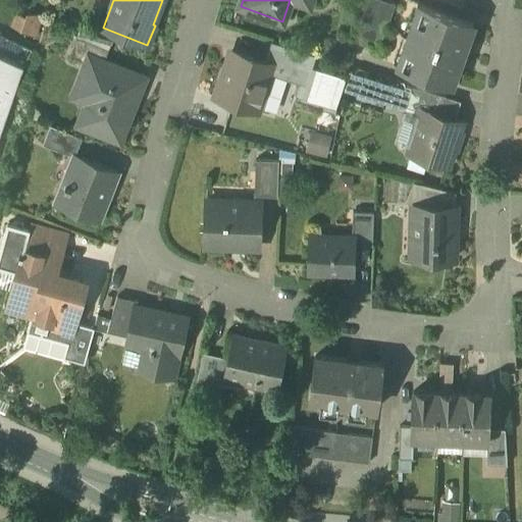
[(396,4),(382,0),(363,0),(360,17),(387,28),(396,4)]
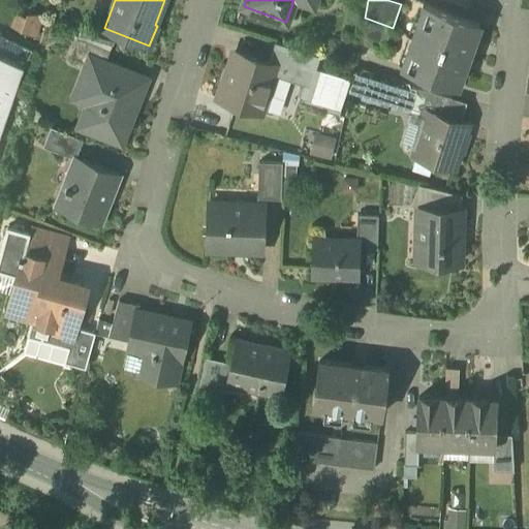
[(452,12),(426,4),(414,35),(469,55),(480,24),(452,13),(452,12)]
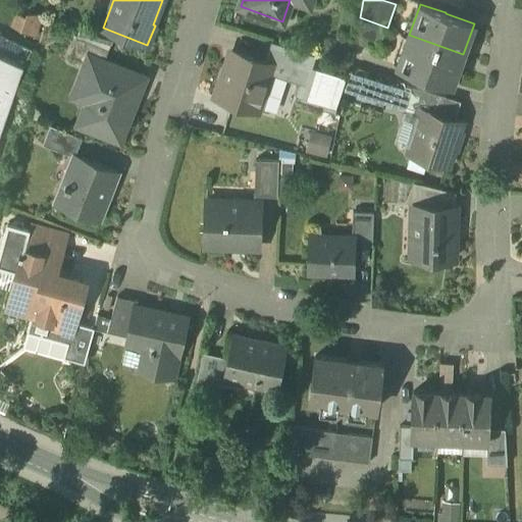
[(387,28),(360,17),(354,42),(379,50),(387,28)]
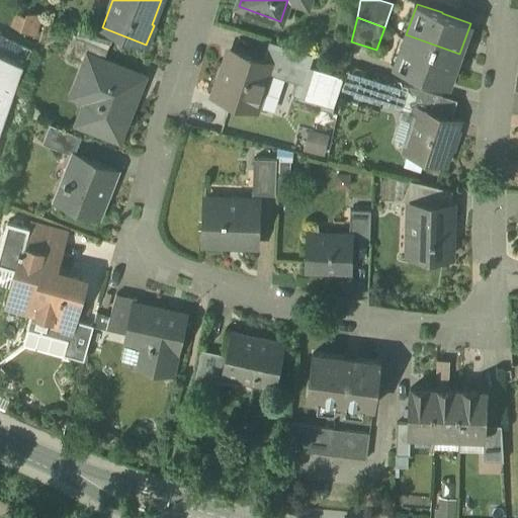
[(459,54),(406,34),(396,66),(421,75),(421,74),(449,84),(459,54)]
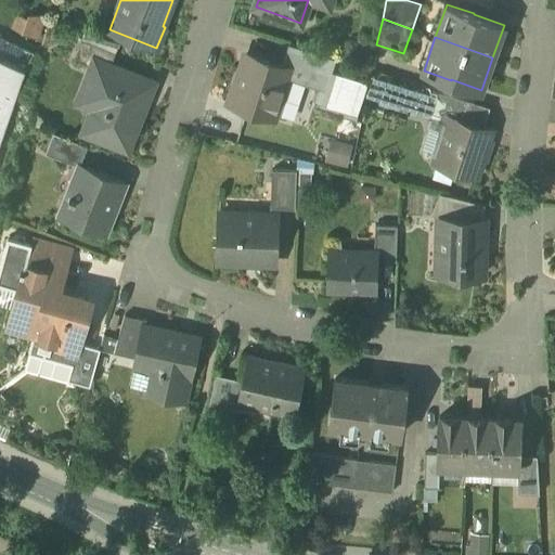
[(116,52),(82,38),(74,60),(93,67),(97,61),(111,66),(116,52)]
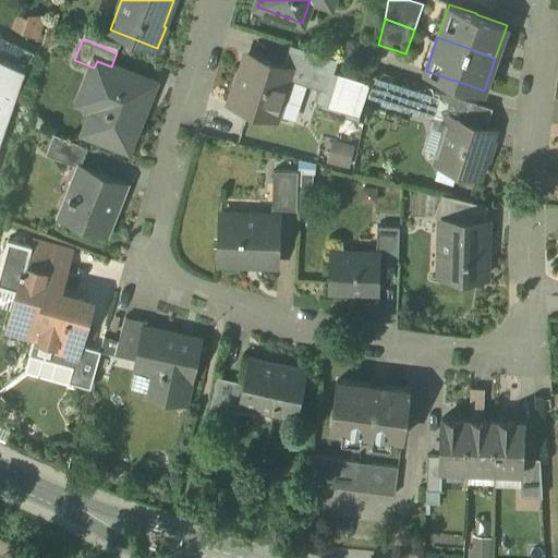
[(338,59),(291,44),(283,65),(291,68),(288,79),(328,92),(338,59)]
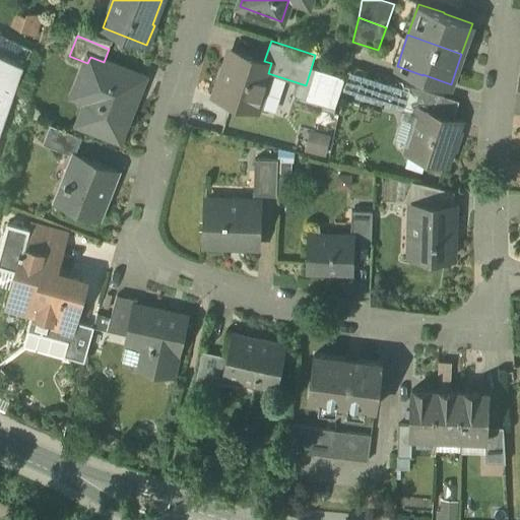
[(264,61),(232,51),(222,78),(220,78),(214,95),(256,110),(268,73),(271,63),(264,61)]
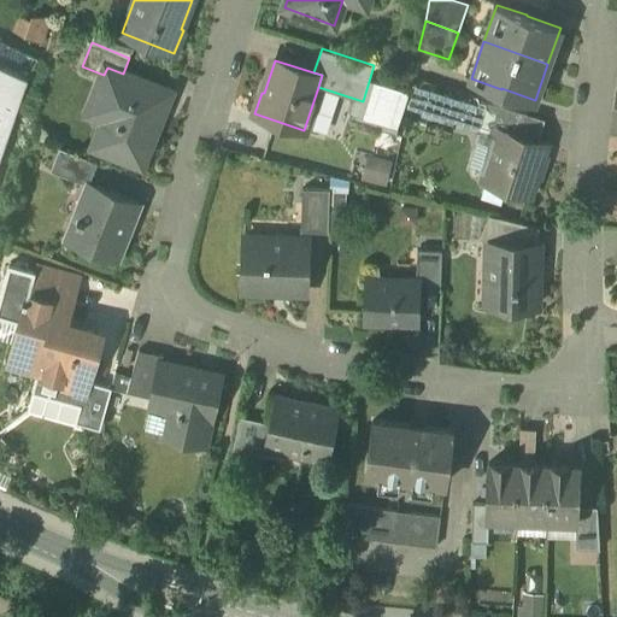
[(0,157),(27,80),(27,81),(28,78),(0,65),(0,157)]
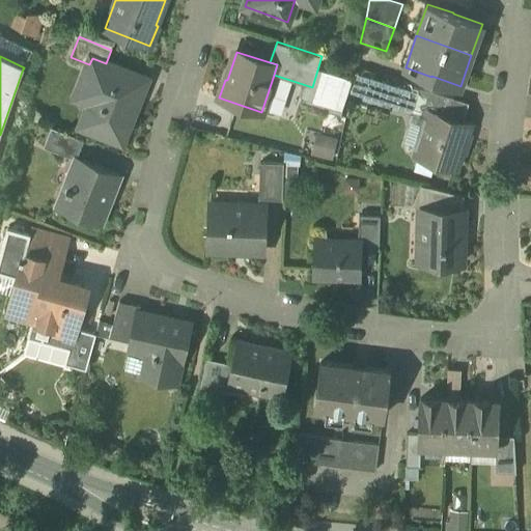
[(106,63),(92,58),(89,64),(81,85),(95,91),(82,126),(121,141),(146,79),(106,63)]
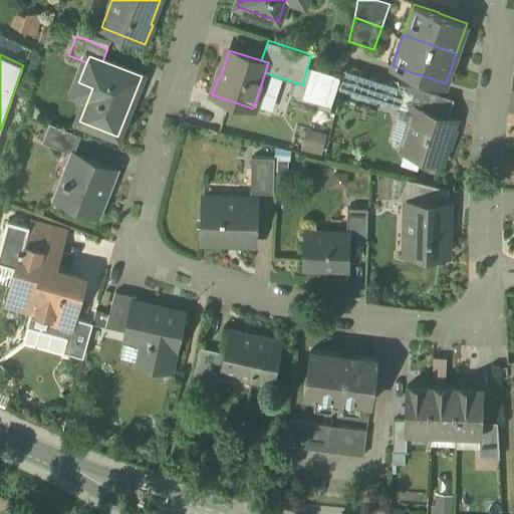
[(440,94),(401,82),(394,107),(416,115),(419,108),(433,113),(440,94)]
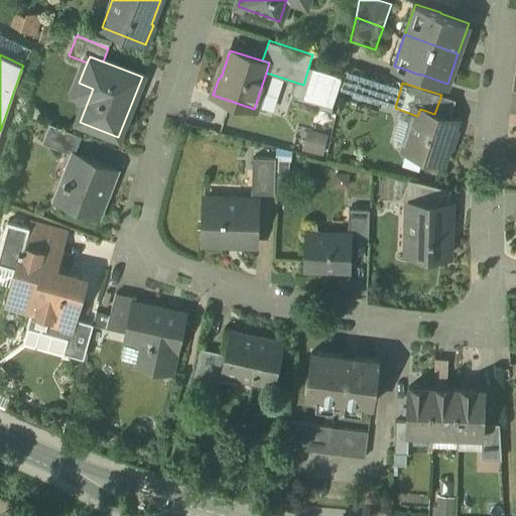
[(434,114),(420,109),(417,116),(406,152),(423,157),(442,163),(456,120),(434,114)]
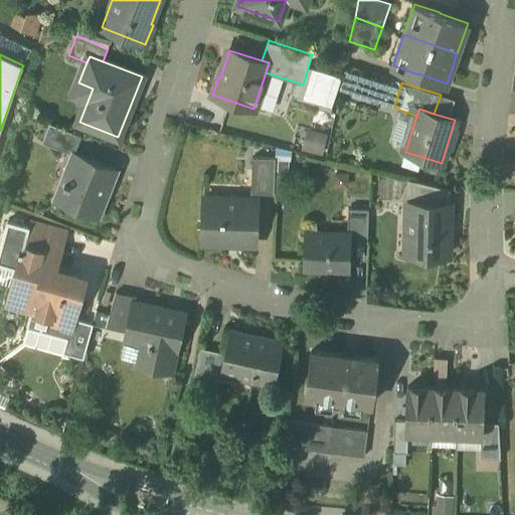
[(81,136),(50,123),(42,142),(74,154),(74,153),(81,136)]
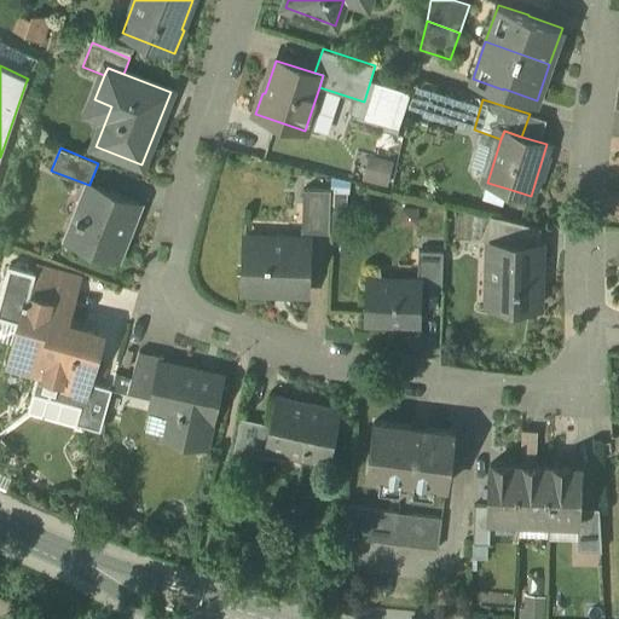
[(508,189),(487,183),(485,192),(487,198),(499,202),(505,198),(508,189)]
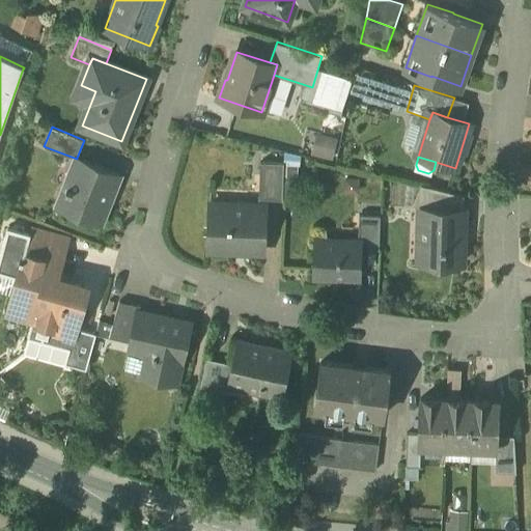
[(119,174),(77,158),(77,159),(58,205),(101,222),(119,174)]
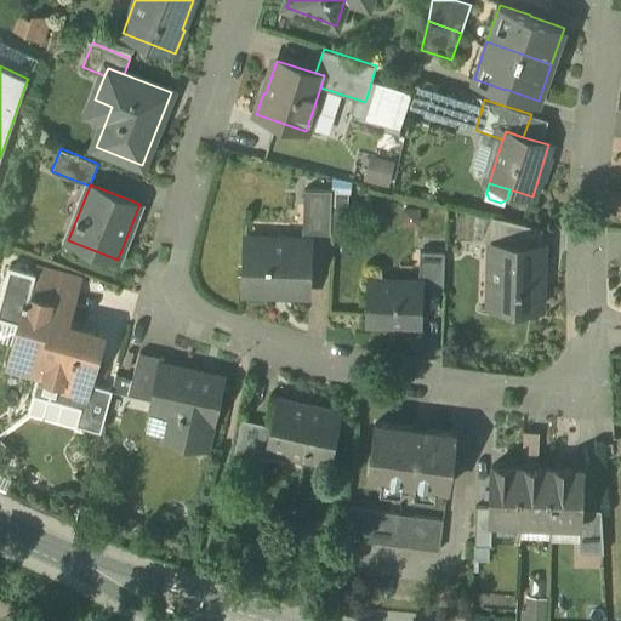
[(332,191),(305,189),(303,232),(303,233),(331,234),(332,191)]
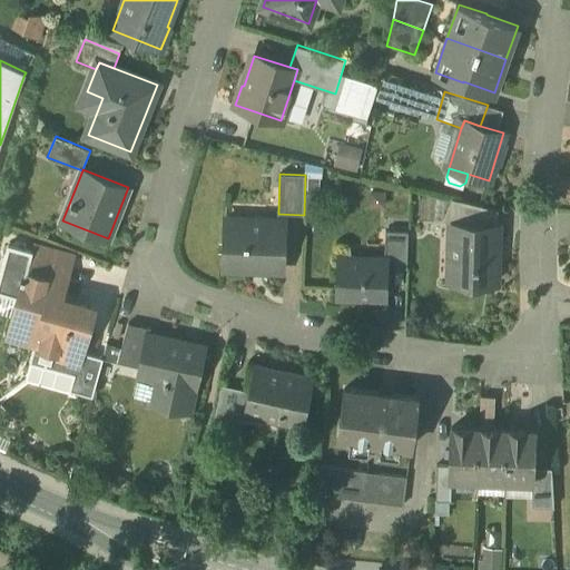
[(492,208),(460,200),(460,225),(492,226),(492,208)]
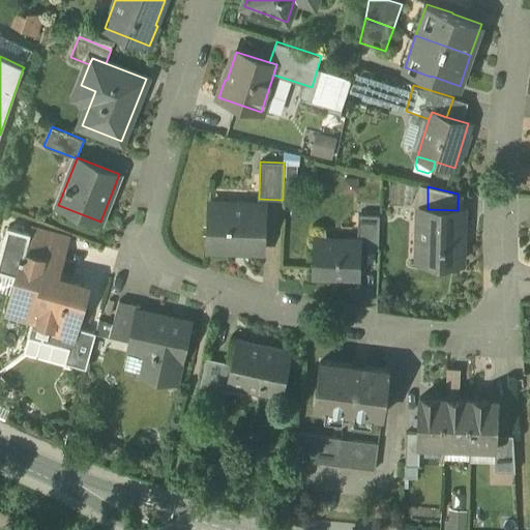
[(266,205),(210,203),(208,248),(264,251),(266,205)]
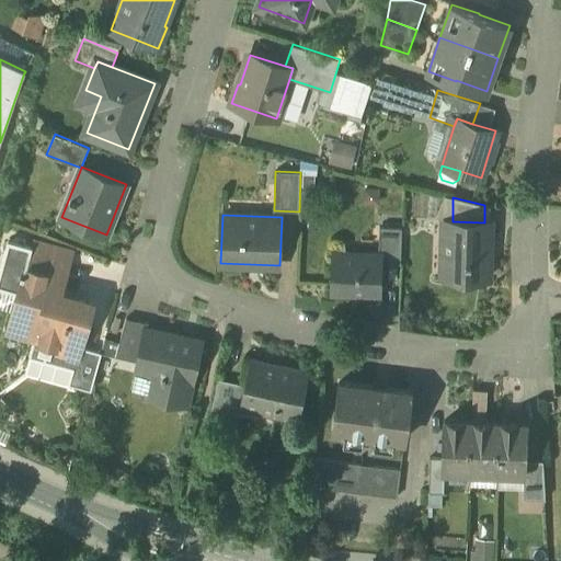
[(453,221),(444,221),(443,276),(489,277),(491,222),(484,222),(453,221)]
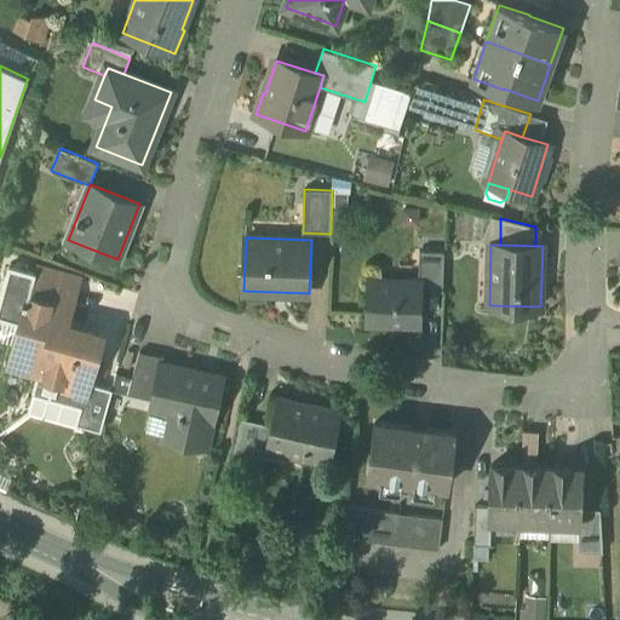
[(445,252),(420,251),(419,280),(420,280),(420,291),(443,291),(445,252)]
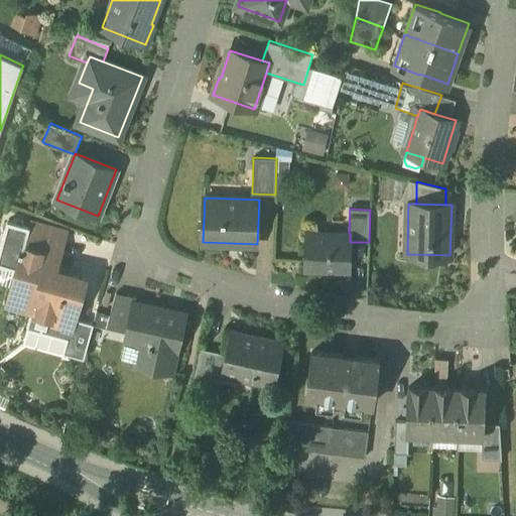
[(30,222),(8,303),(32,310),(55,316),(52,327),(55,328),(71,331),(85,278),(84,278),(83,280),(52,272),(63,231),(30,222)]
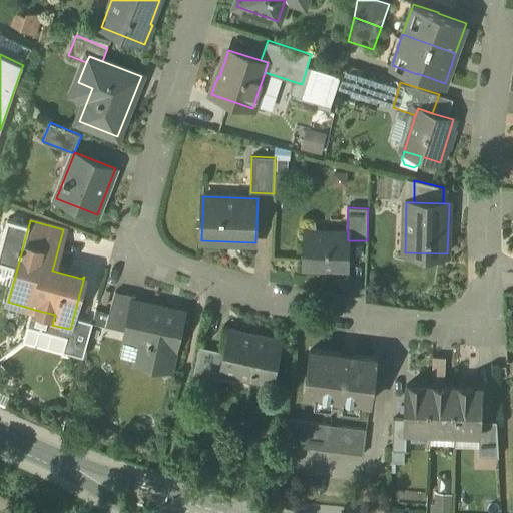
[(347,231),(306,230),(305,268),(347,269),(348,240),(348,231),(347,231)]
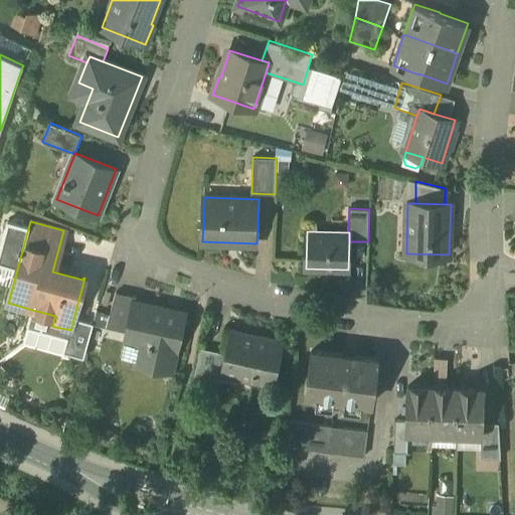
[(136,296),(116,292),(107,327),(127,331),(134,302),(135,302),(136,296)]
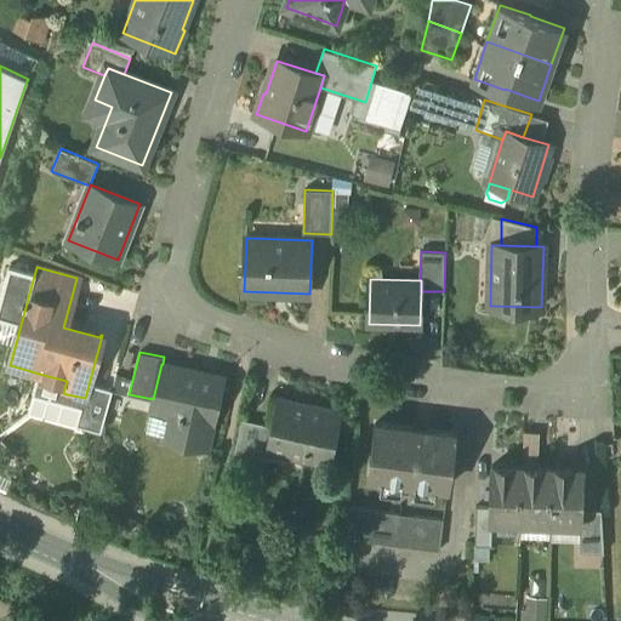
[(163,364),(161,364),(153,399),(152,408),(170,411),(164,436),(206,445),(212,421),(214,421),(222,379),(163,364)]
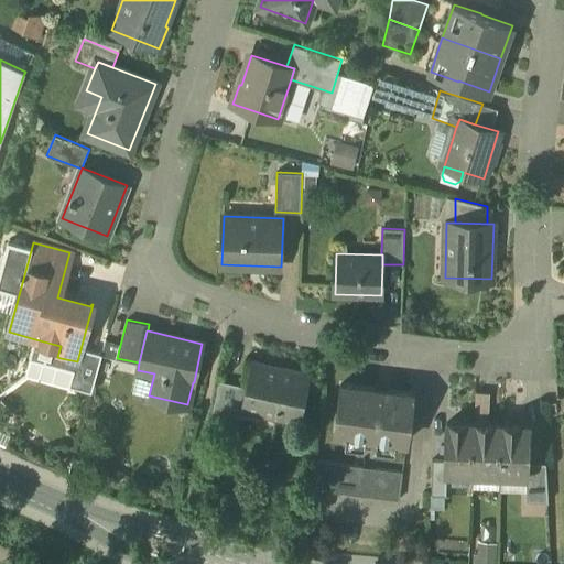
[(61,346),(35,339),(30,358),(33,359),(42,372),(55,365),(58,366),(61,358),(57,357),(61,346)]
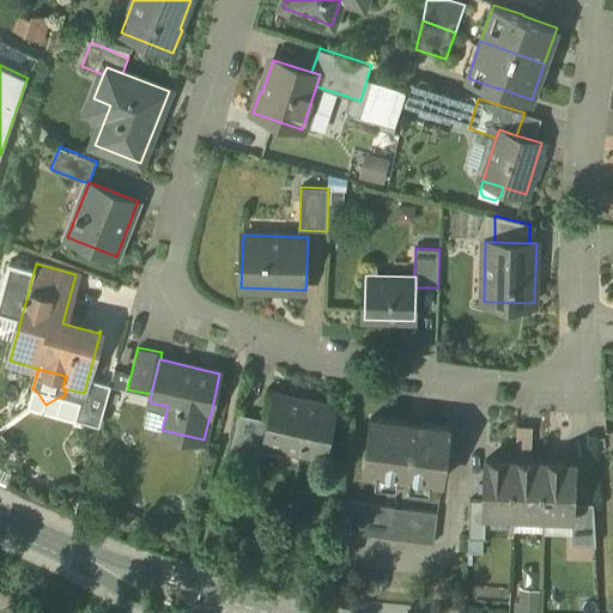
[(338,407),(274,393),(268,420),(263,444),(265,444),(326,457),(338,407)]
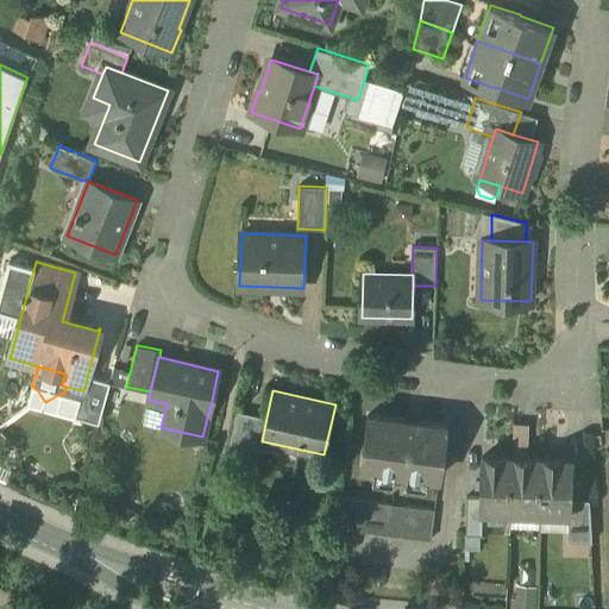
[(267,418),(238,412),(231,444),(261,451),(263,441),(262,441),(267,418)]
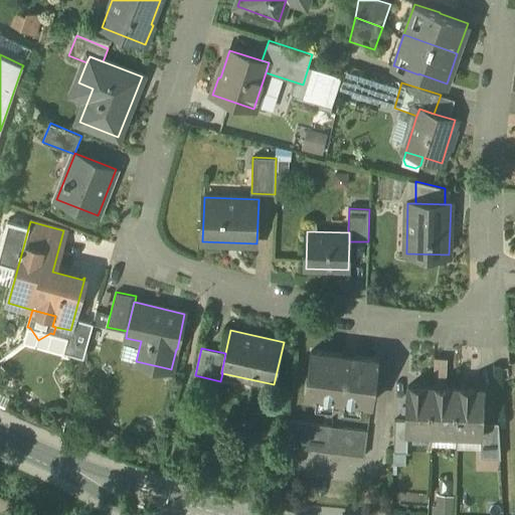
[(378,360),(312,351),(306,395),(372,403),(378,360)]
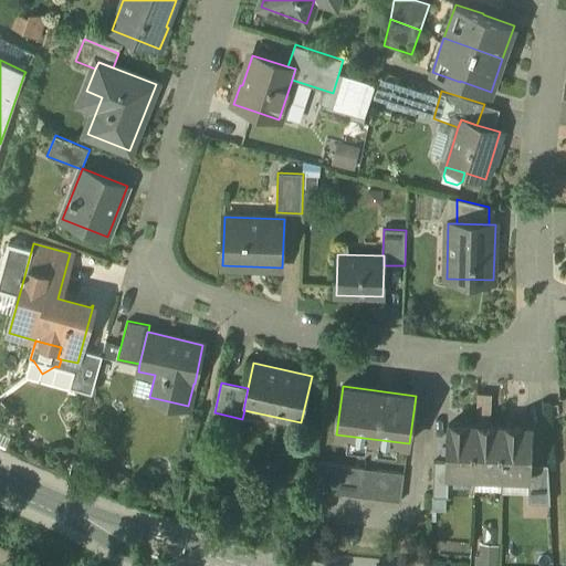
[(477,426),(449,425),(448,462),(447,475),(449,475),(475,477),(477,426)]
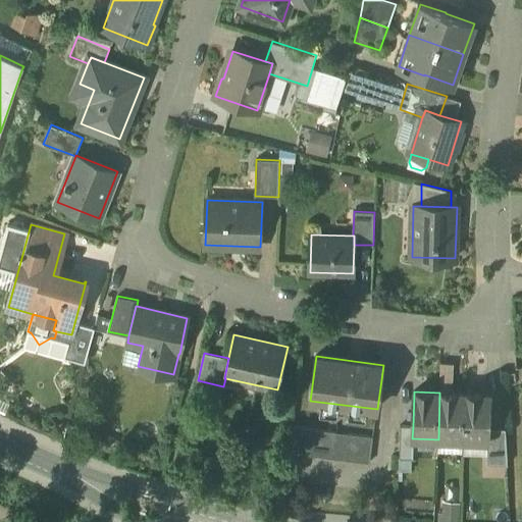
[(465,394),(439,393),(438,439),(463,440),(465,394)]
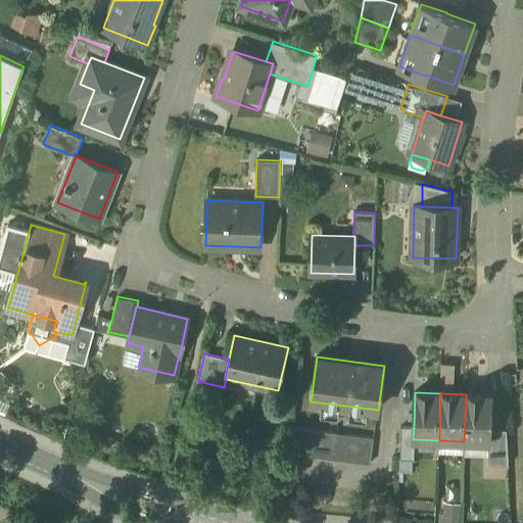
[(491,395),(466,394),(464,441),(488,441),(490,441),(490,429),(491,395)]
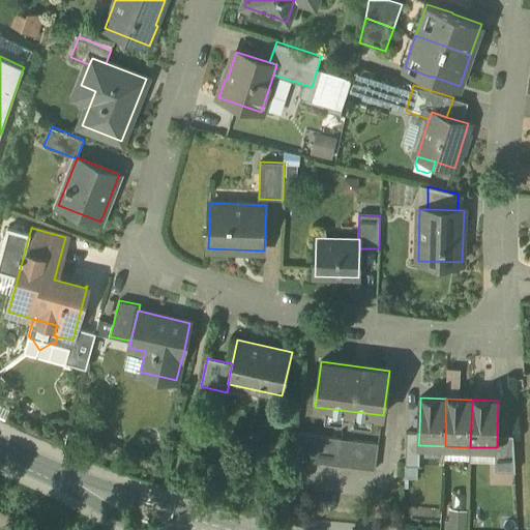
[(419,433),(407,433),(406,466),(419,466),(420,445),(418,445),(419,433)]
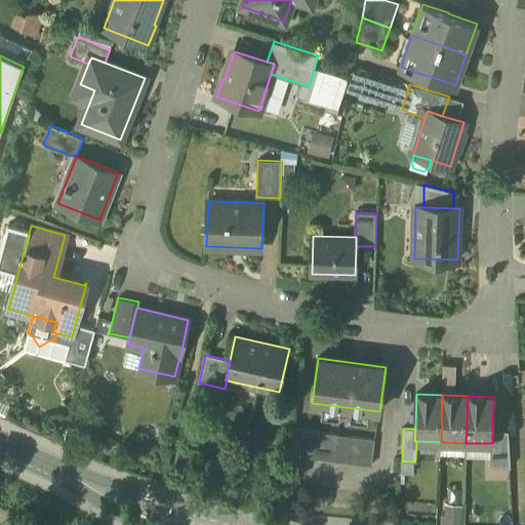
[(375,440),(295,430),(292,456),(372,467),(375,440)]
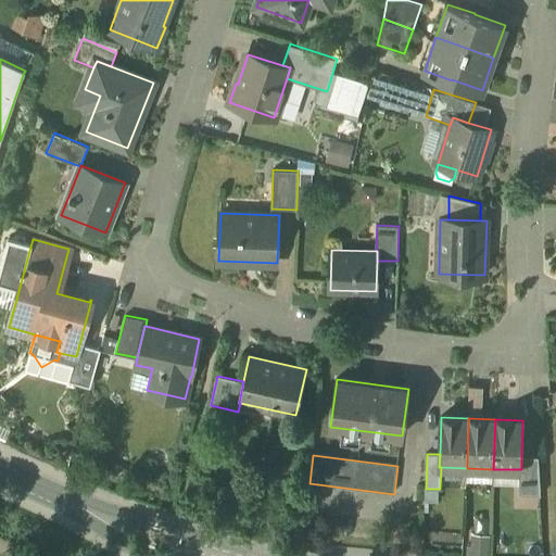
[(539,457),(521,456),(521,469),(519,469),(518,495),(541,496),(539,457)]
